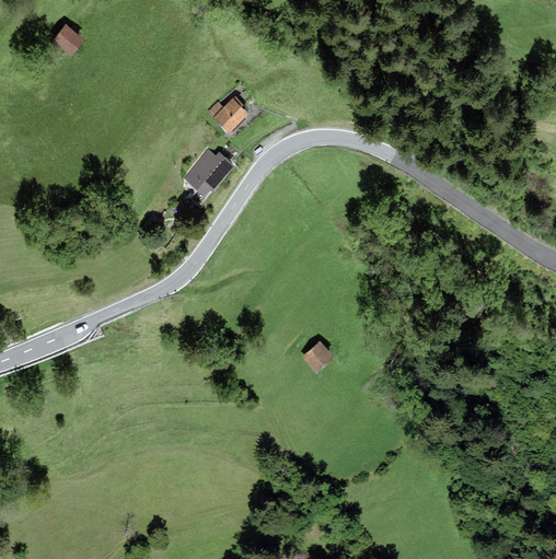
[(65,24),(51,41),(71,56),(84,39),(65,24)]
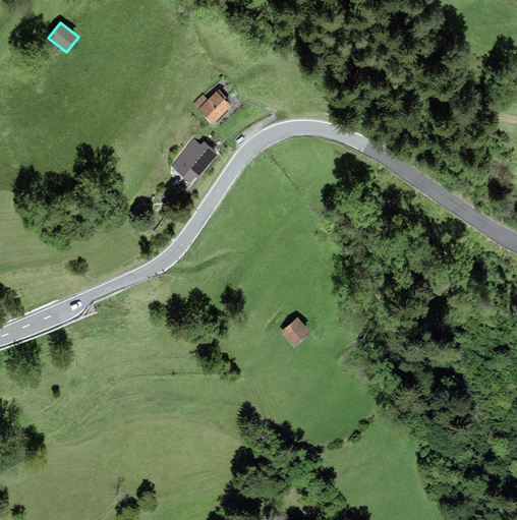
[(207,100),(222,115),(232,105),(217,90),(207,100)]
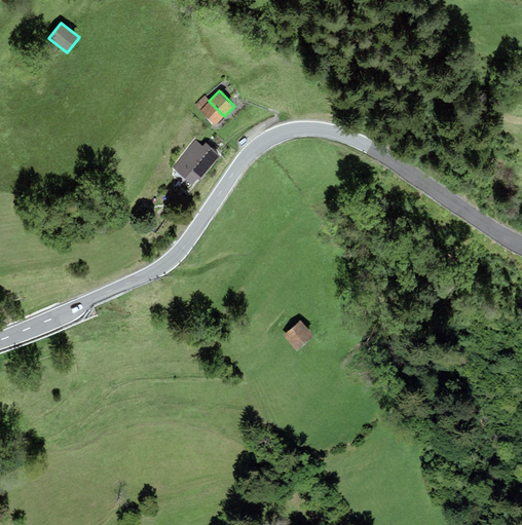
[(224,116),(209,101),(201,95),(193,104),(215,125),(224,116)]
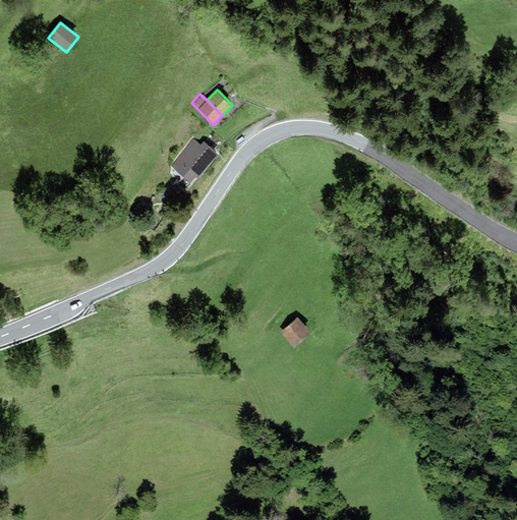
[(198,145),(192,139),(177,160),(199,178),(219,154),(202,140),(198,145)]
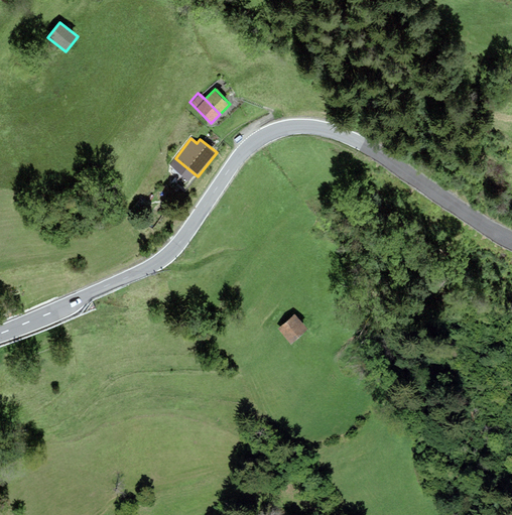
[(294,313),(278,329),(291,344),(308,329),(294,313)]
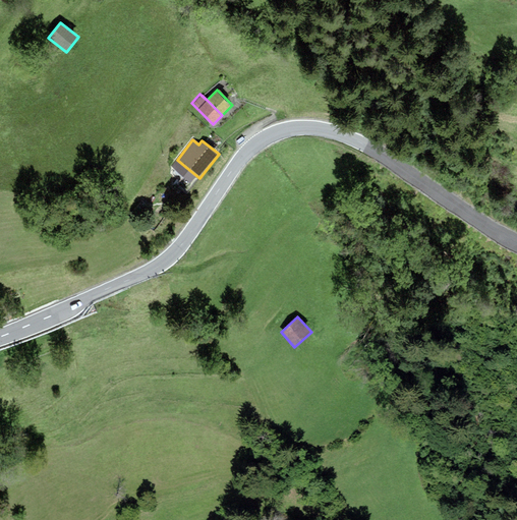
All buildings are outlined.
